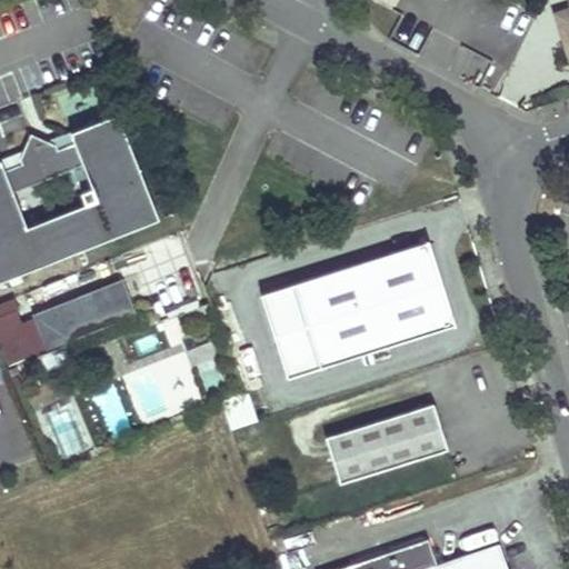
[(568,7),(557,11),(568,49),(568,7)]
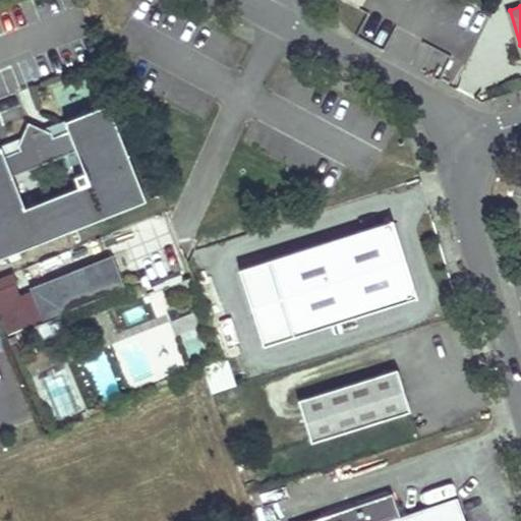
[(19,151),(4,157),(0,146),(0,256),(145,199),(107,104),(64,120),(68,131),(53,137),(51,132),(27,122),(17,146),(19,151)]
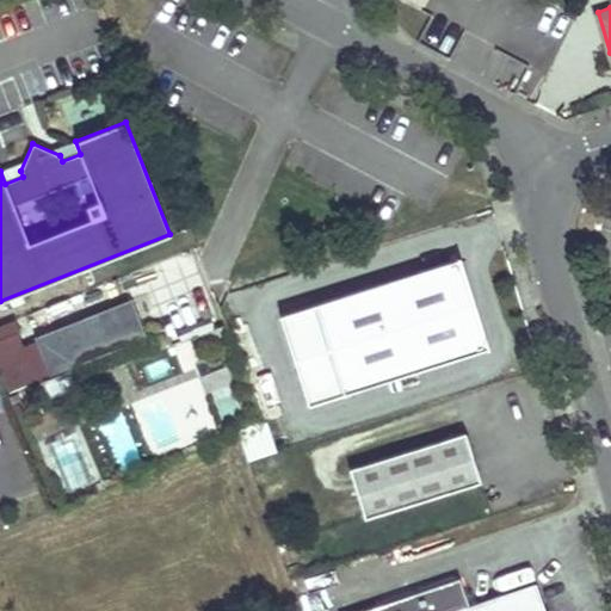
[(474,298),(461,257),(283,314),(310,403),(489,347),(474,298)]
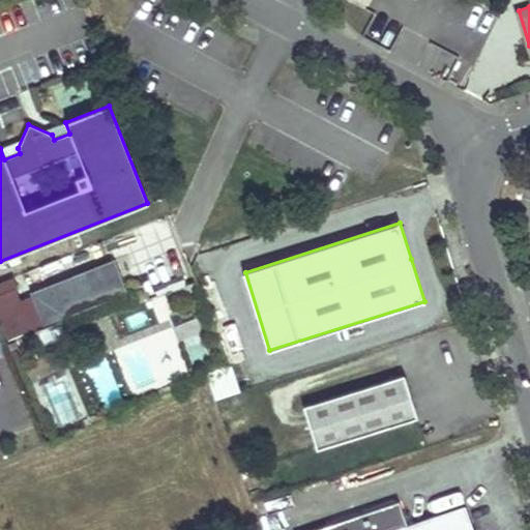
[(126,292),(113,258),(30,290),(32,296),(42,324),(126,292)]
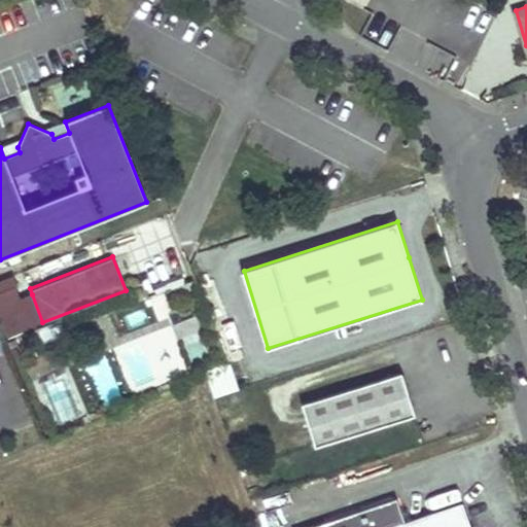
[(42,322),(32,294),(20,300),(11,278),(0,282),(0,320),(6,337),(42,322)]
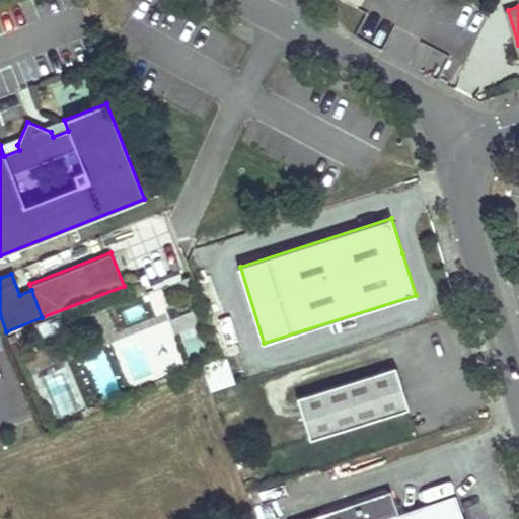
[(103,350),(84,357),(100,397),(120,390),(103,350)]
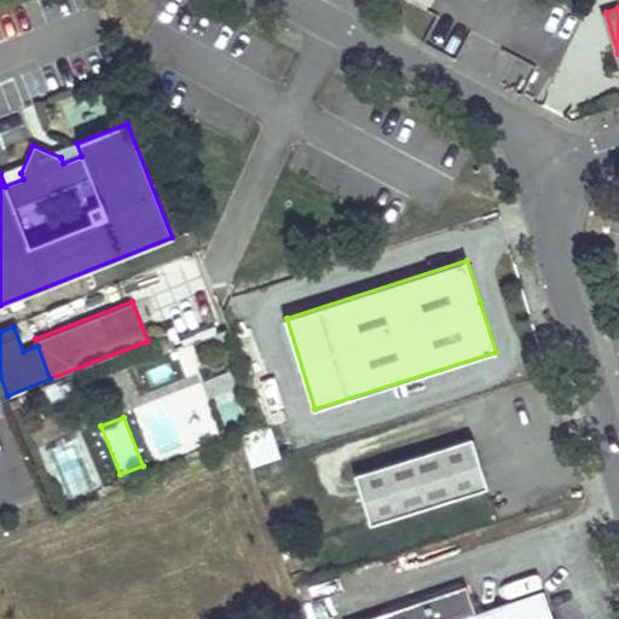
[(250,466),(281,457),(272,428),(243,437),(250,466)]
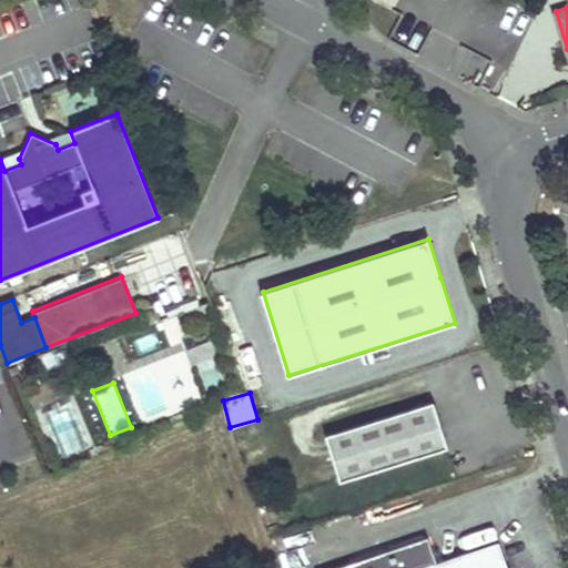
[(43,412),(60,456),(91,444),(74,399),(43,412)]
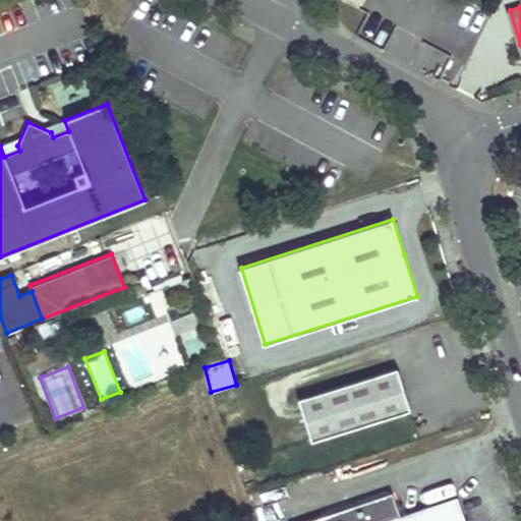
[(396,369),(297,400),(310,442),(409,411),(403,392),(396,369)]
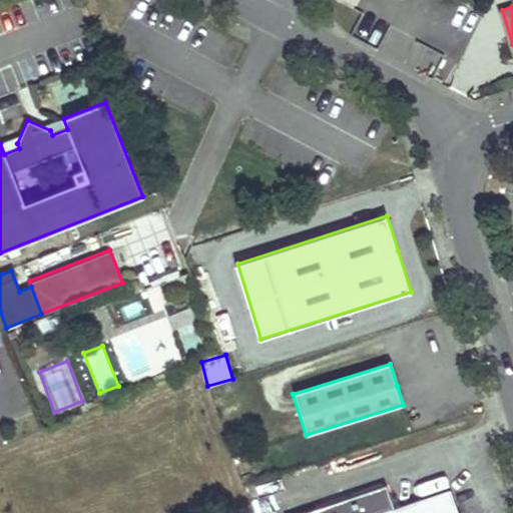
[(459,512),(452,490),(394,510),(386,485),(304,512),(459,512)]
